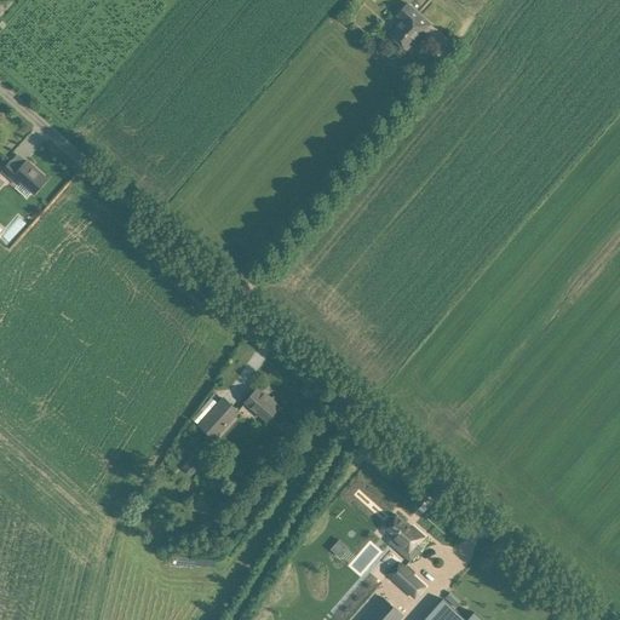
[(395,27),(396,28),(390,35),(406,50),(419,35),(420,36),(431,24),(407,3),(396,15),(395,16),(400,21),(395,27)]
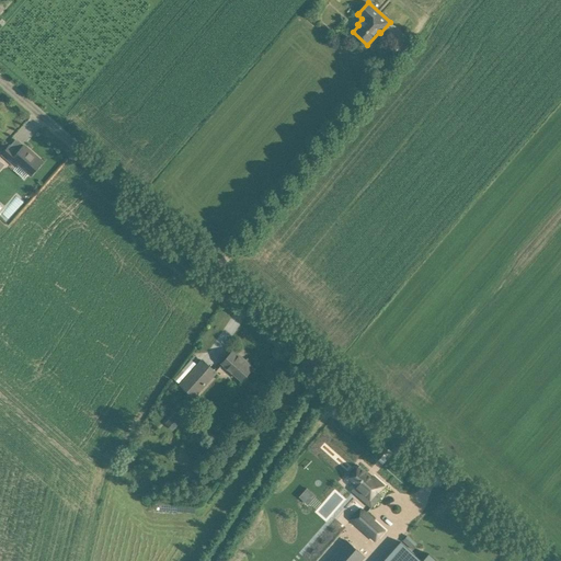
[(31,174),(41,163),(43,161),(35,155),(33,156),(23,147),(18,152),(10,145),(2,155),(15,167),(19,163),(31,174)]
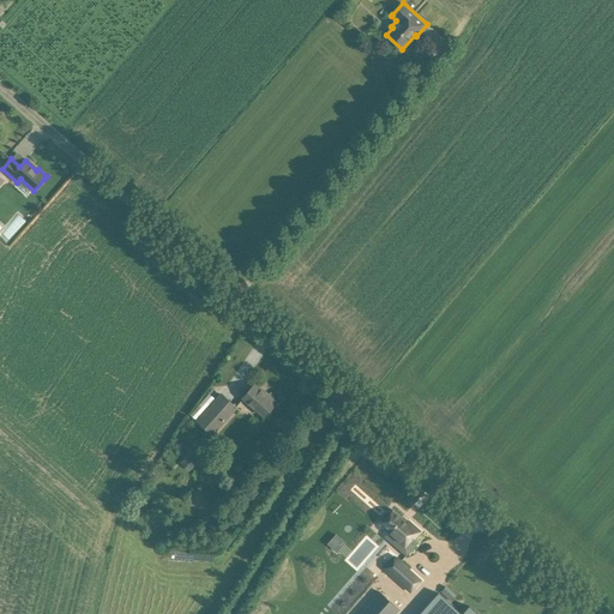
[(264,415),(269,410),(276,402),(268,393),(265,396),(253,386),(244,397),(264,415)]
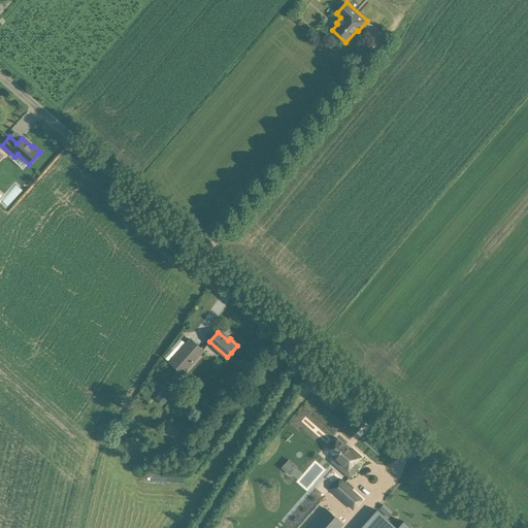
[(184,374),(205,350),(190,337),(185,343),(169,362),(184,374)]
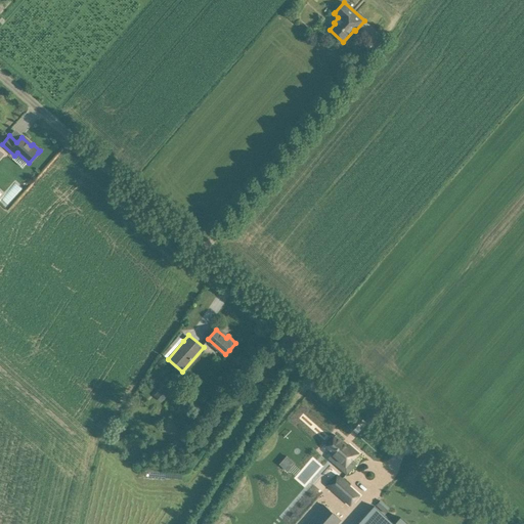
[(154,395),(161,401),(171,389),(164,384),(154,395)]
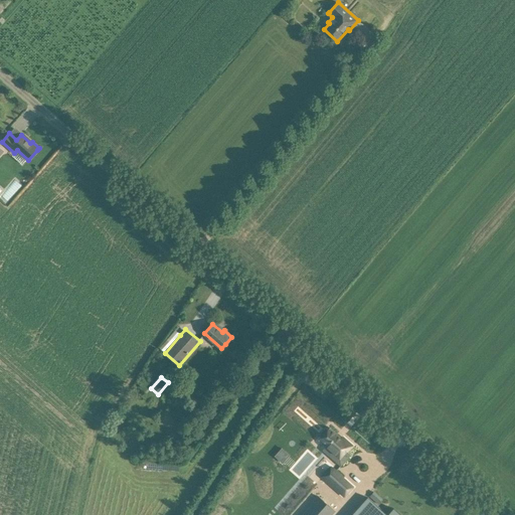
[(343,437),(342,438),(330,427),(327,431),(325,430),(320,436),(321,437),(322,437),(318,440),(326,447),(323,450),(329,456),(333,453),(343,463),(344,463),(351,455),(347,452),(352,446),(343,437)]
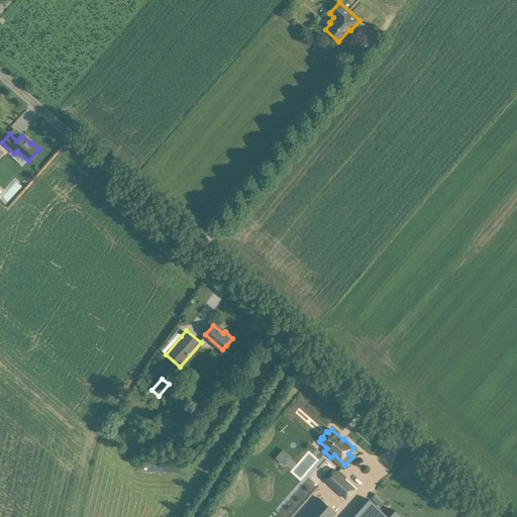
[(174,432),(170,437),(182,447),(186,441),(174,432)]
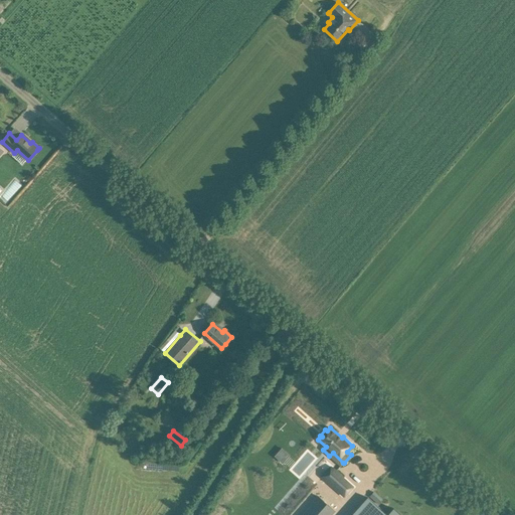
[(281,447),(274,456),(282,463),(290,454),(281,447)]
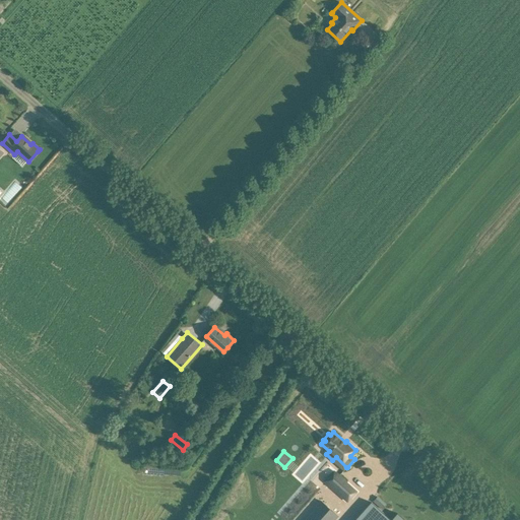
[(346,482),(346,481),(339,475),(336,478),(334,481),(329,476),(325,481),(347,501),(350,498),(350,499),(356,492),(346,482)]
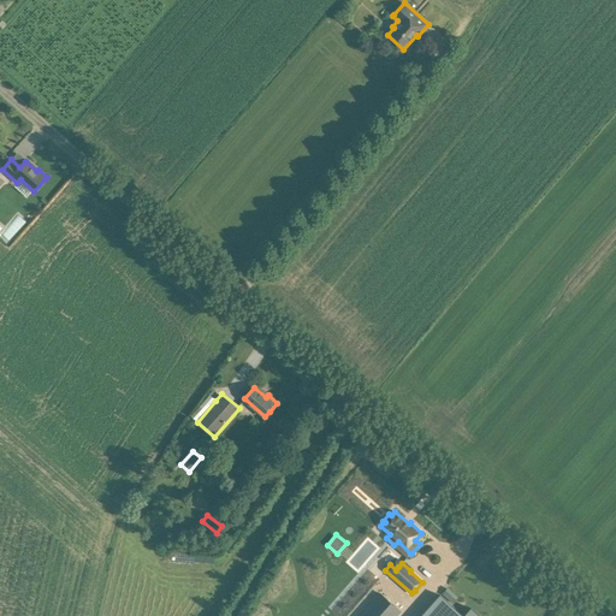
[(361,615),(360,615),(395,615),(400,610),(380,593),(373,602),(373,603),(362,615),(361,615)]
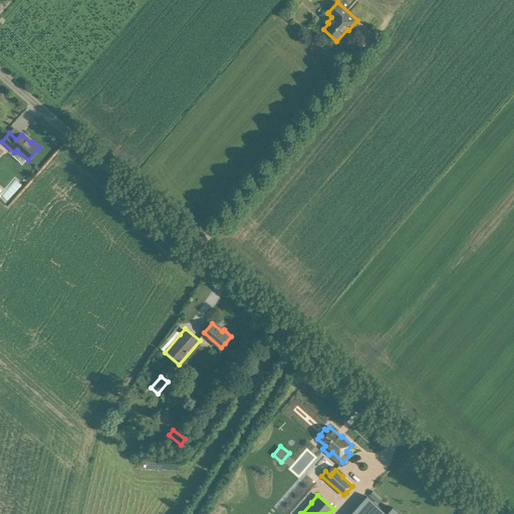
[(400,513),(394,507),(387,513),(367,496),(351,513),(400,513)]
